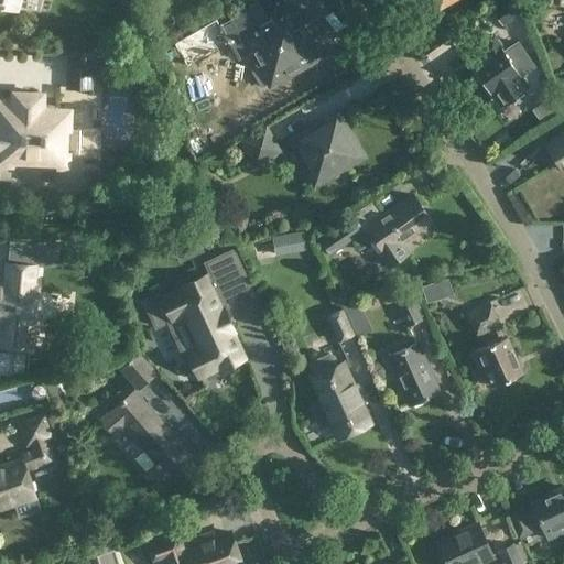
[(502,24),(522,10),(514,0),(506,0),(491,10),(502,24)]
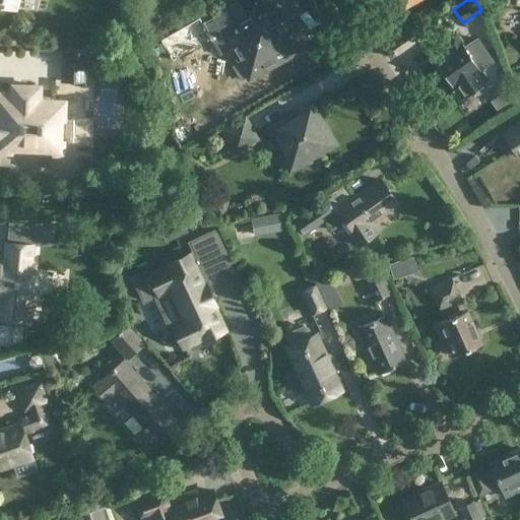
[(265,7),(222,30),(248,76),(290,52),(265,7)]
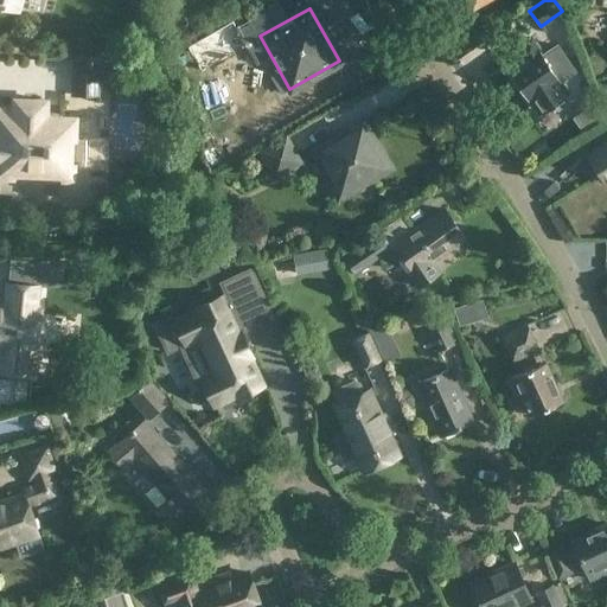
[(250,45),(234,16),(204,32),(221,62),(250,45)]
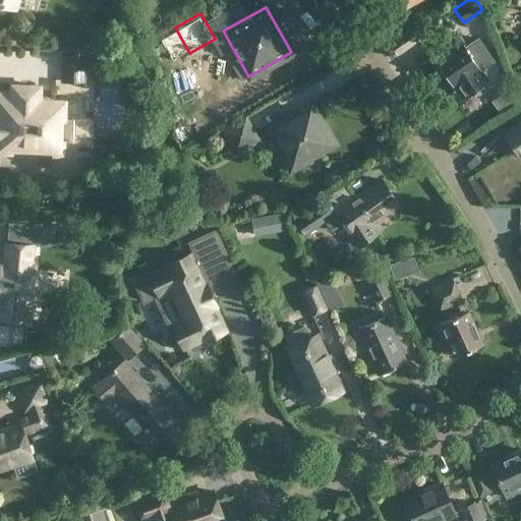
[(443,40),(450,51),(441,57),(443,61),(441,62),(461,93),(471,87),(472,90),(486,80),(455,33),(443,40)]
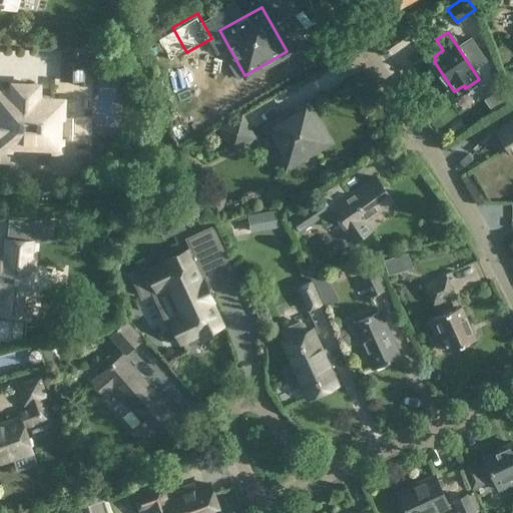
[(61,79),(84,80),(85,50),(62,49),(61,79)]
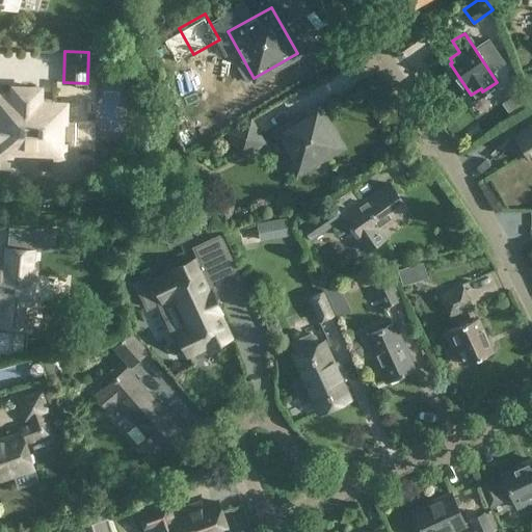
[(61,154),(61,144),(74,144),(75,122),(62,121),(62,106),(47,106),(47,102),(41,102),(41,87),(12,86),(12,95),(0,94),(0,145),(12,147),(12,142),(32,143),(32,153),(61,154)]
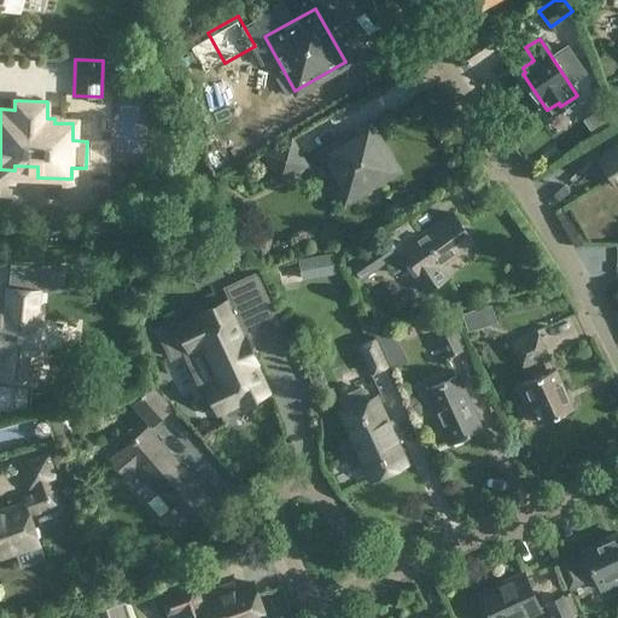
[(394,172),(367,126),(318,155),(344,200),(394,172)]
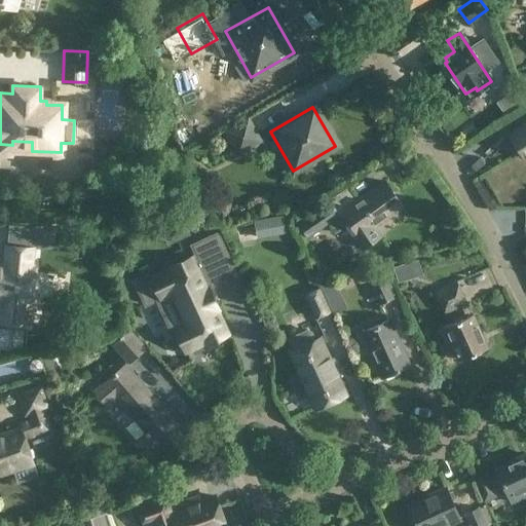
[(247,119),(225,132),(237,153),(259,141),(247,119)]
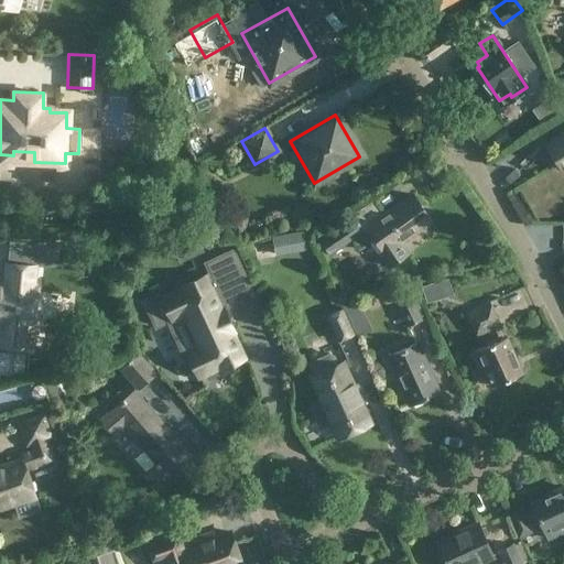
[(563,133),(548,144),(557,160),(563,155),(563,133)]
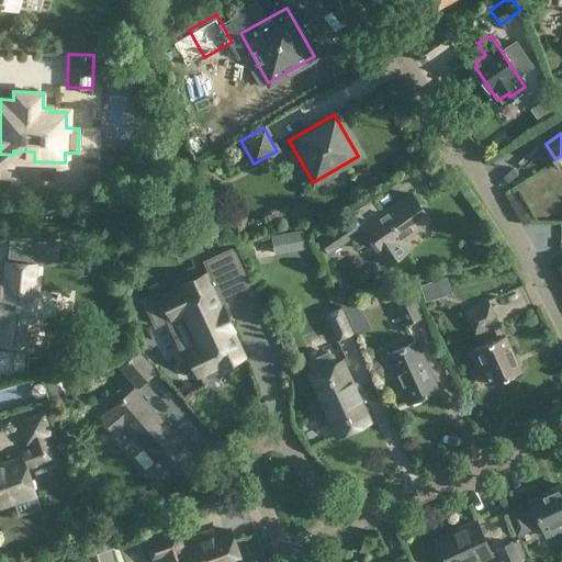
[(398,243),(431,222),(411,193),(381,213),(373,201),(352,215),(355,220),(319,243),(328,255),(350,239),(357,249),(369,240),(374,247),(375,247),(381,255),(378,257),(386,269),(408,255),(398,243)]
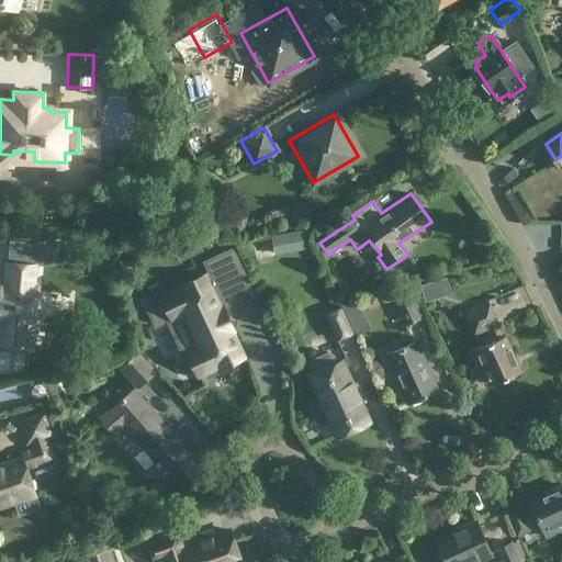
[(302,229),(270,236),(274,254),(305,248),(302,229)]
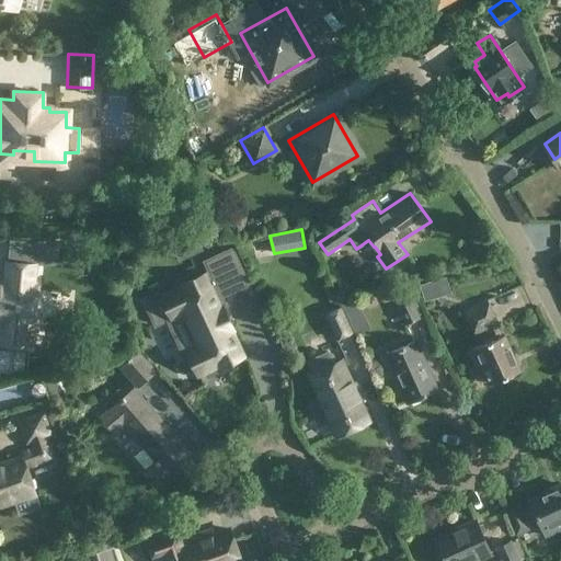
[(196,233),(183,239),(191,255),(203,250),(196,233)]
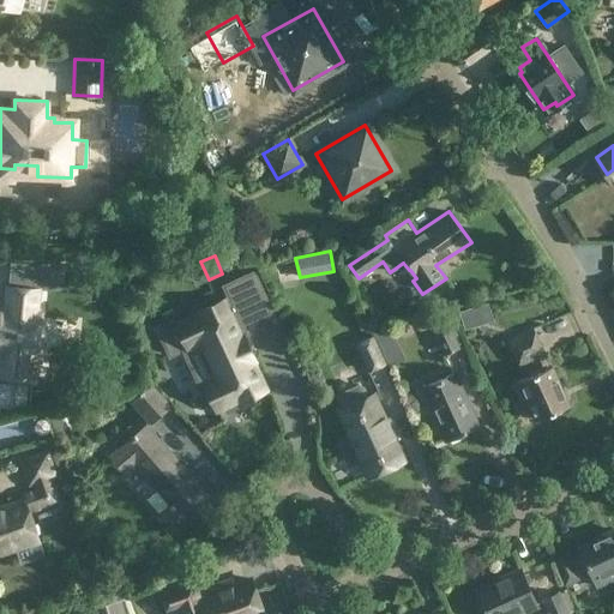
[(37,287),(37,288),(62,290),(65,264),(40,262),(37,287)]
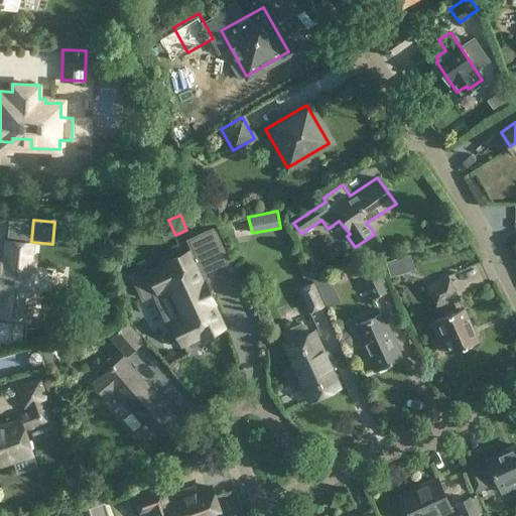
[(181,347),(227,327),(205,284),(235,270),(214,226),(185,239),(189,248),(131,278),(141,300),(152,295),(168,330),(170,329),(181,347)]
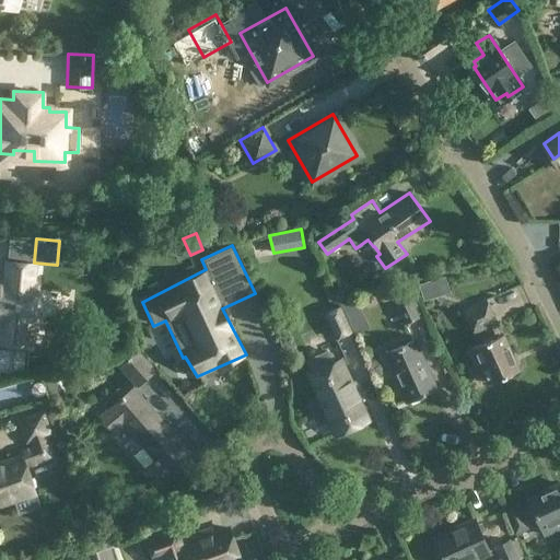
[(4,281),(0,280),(0,321),(0,325),(0,342),(27,345),(30,324),(32,324),(33,314),(37,315),(42,311),(43,299),(39,293),(35,293),(36,284),(33,283),(34,261),(7,259),(4,281)]
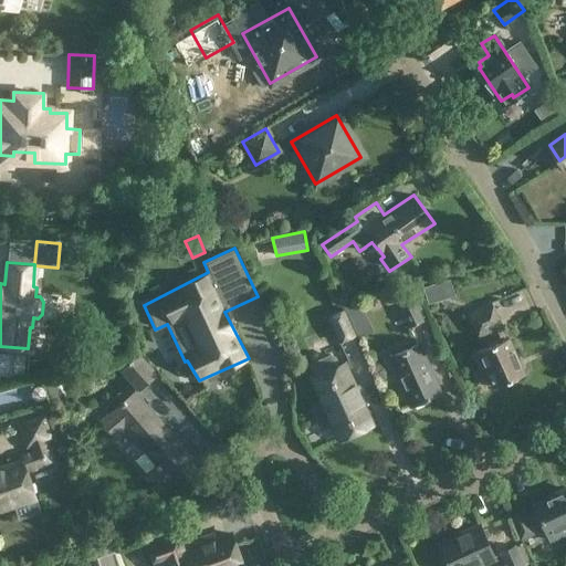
[(446,281),(427,286),(431,299),(450,293),(446,281)]
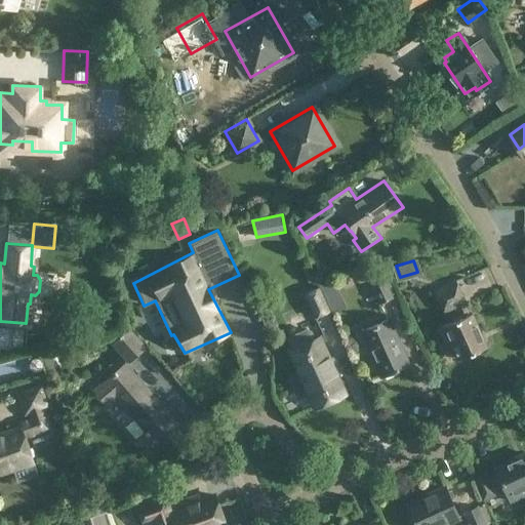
[(364,269),(368,278),(381,272),(378,265),(364,269)]
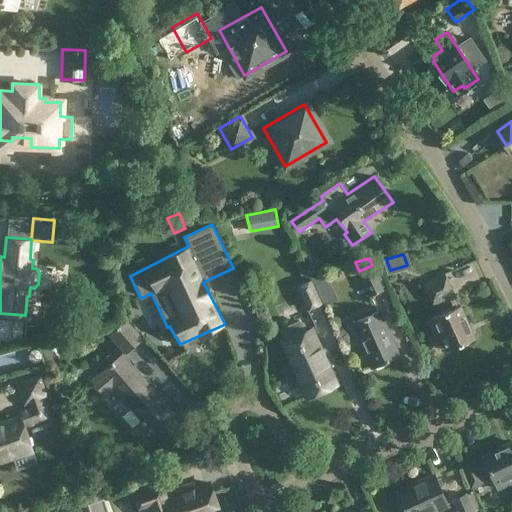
[(372,265),(359,271),(358,272),(369,296),(383,289),(372,265)]
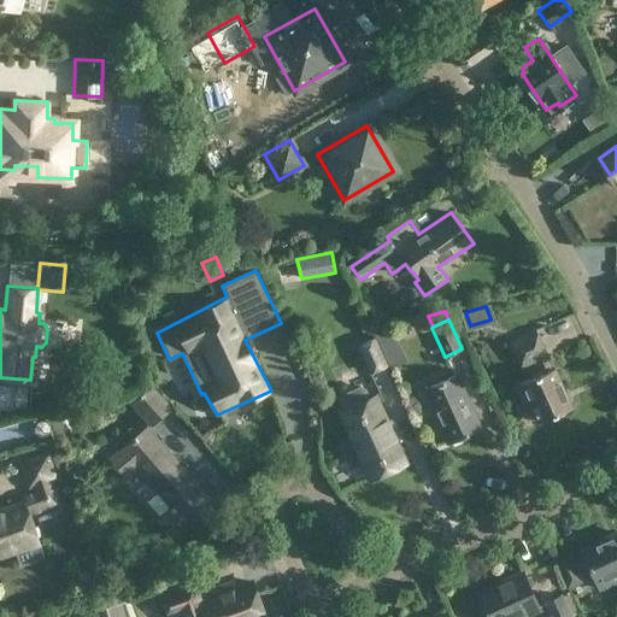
[(357,331),(360,341),(372,335),(368,325),(357,331)]
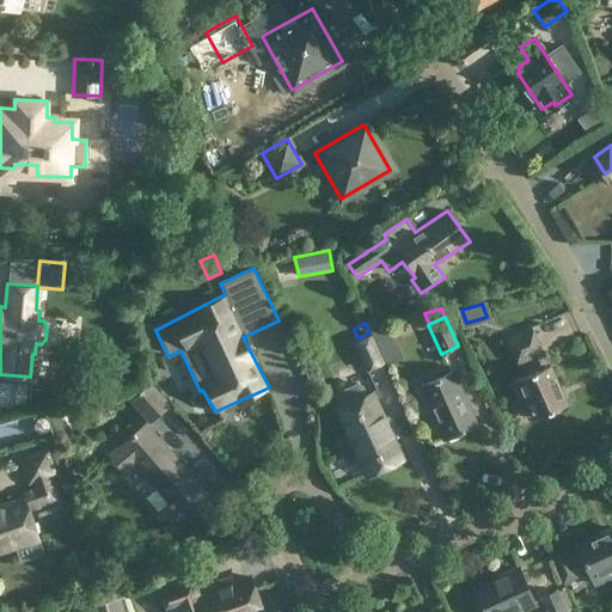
[(543,353),(531,325),(506,337),(518,365),(531,359),(536,371),(509,383),(518,402),(524,399),(533,418),(568,403),(551,363),(548,366),(542,353),(543,353)]
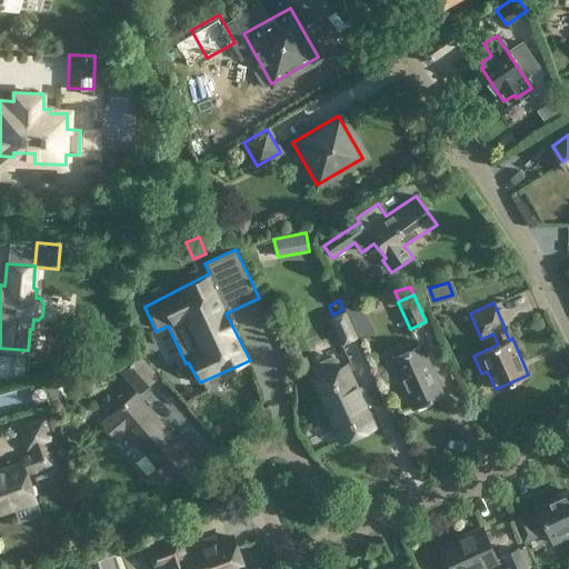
[(372,369),(350,321),(333,328),(356,377),(372,369)]
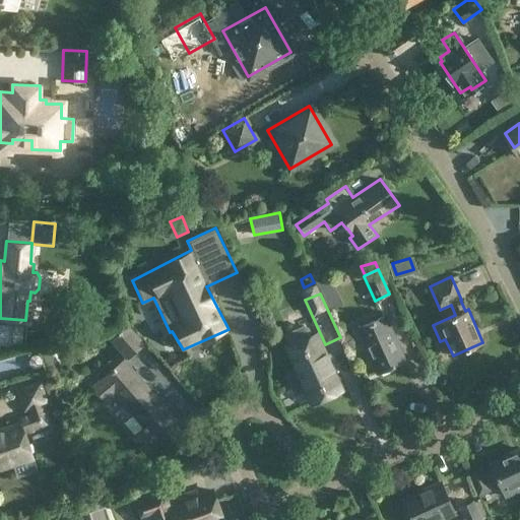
[(377,374),(406,360),(385,314),(355,327),(377,374)]
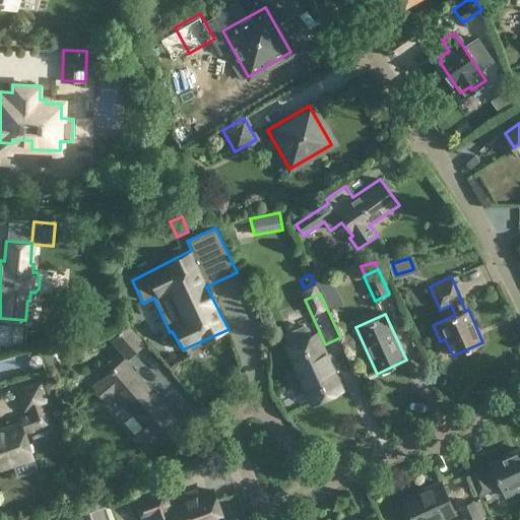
[(110,339),(127,360),(145,343),(128,323),(104,329),(111,338),(110,339)]
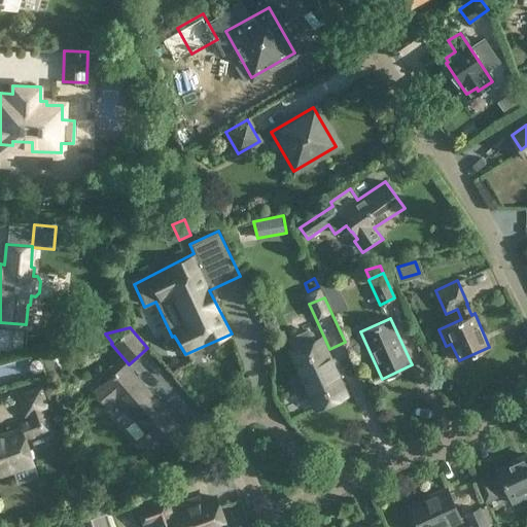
[(314,411),(349,394),(321,335),(315,338),(312,330),(308,328),(291,336),(289,342),(292,348),(287,351),(314,411)]
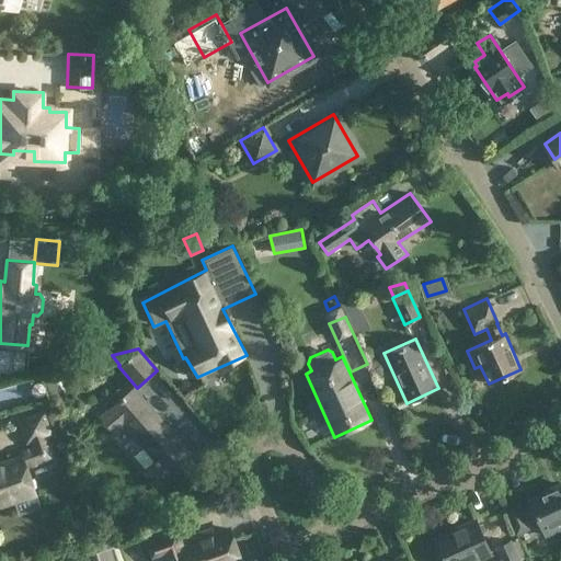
[(50,397),(58,395),(54,381),(55,378),(59,377),(57,370),(42,374),(50,397)]
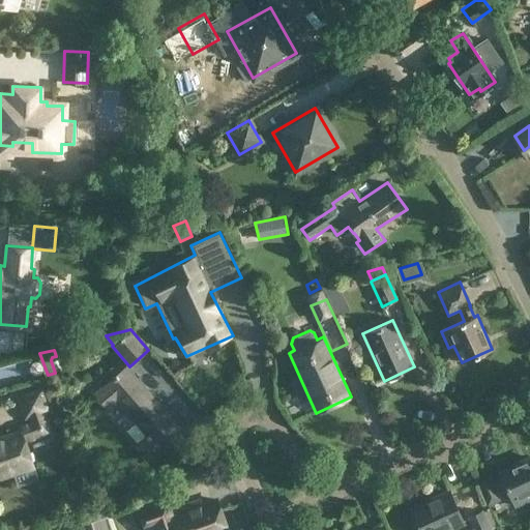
[(158,450),(182,430),(126,365),(93,392),(109,410),(116,404),(134,422),(135,421),(158,450)]
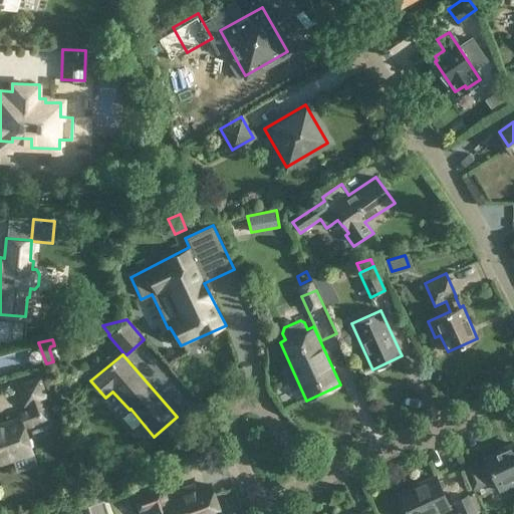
[(0,420),(0,464),(13,460),(14,463),(17,465),(20,466),(24,465),(29,463),(32,460),(32,456),(25,428),(54,417),(46,394),(55,392),(45,365),(25,369),(12,374),(22,413),(0,420)]
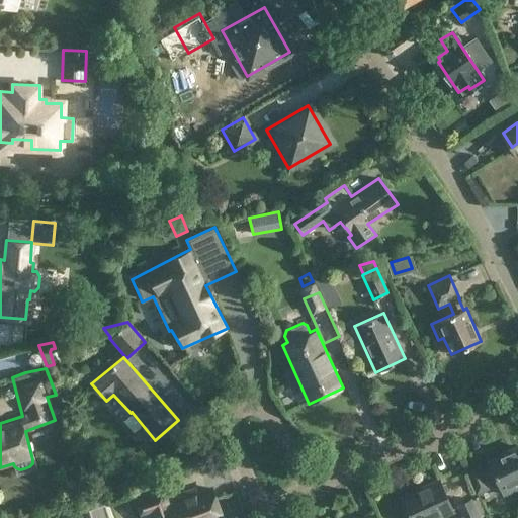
[(515,481),(517,479),(517,444),(499,453),(499,455),(487,460),(489,463),(481,467),(480,465),(465,471),(476,494),(489,488),(484,476),(491,472),(500,493),(517,486),(515,481)]
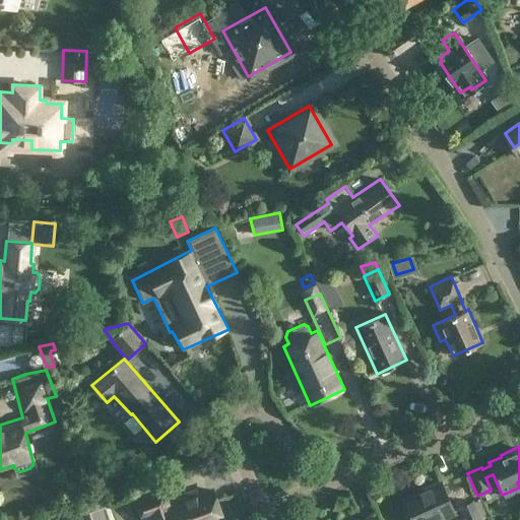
[(441,479),(401,497),(411,519),(440,519),(456,513),(441,479)]
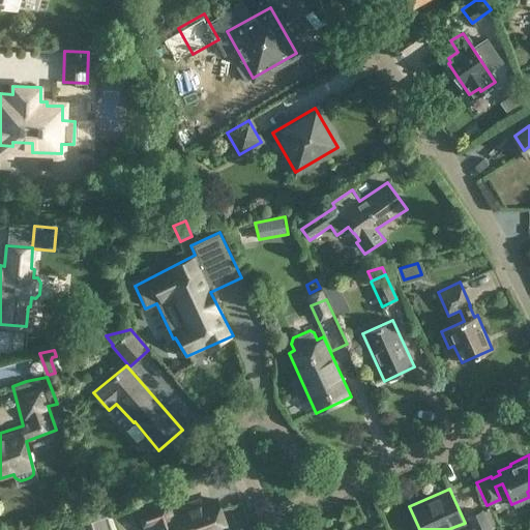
[(162,529),(227,529),(228,529),(217,497),(201,503),(200,499),(176,507),(171,494),(136,506),(142,522),(157,517),(162,529)]
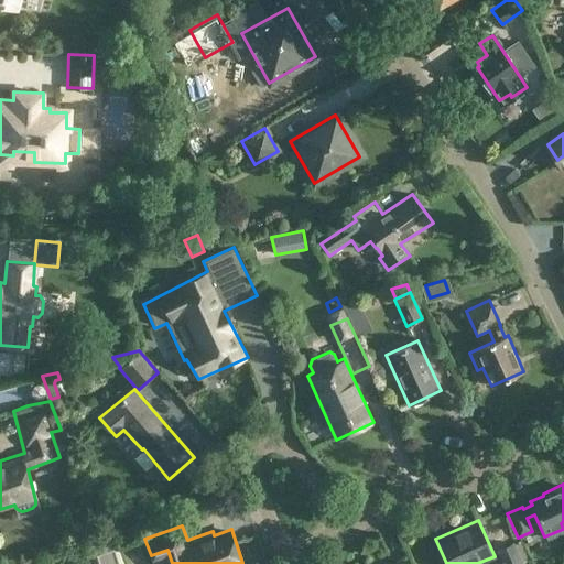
[(522,563),(512,542),(497,550),(503,563),(522,563)]
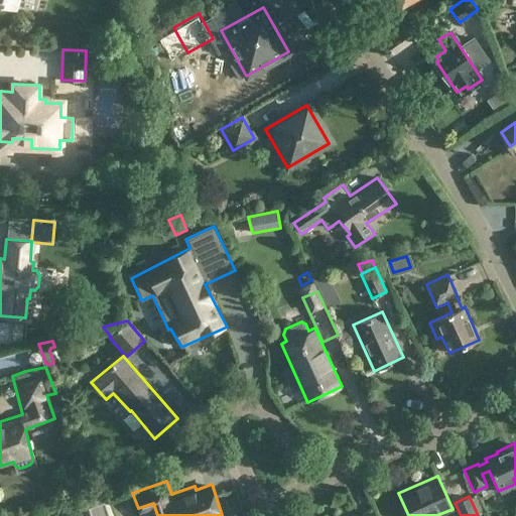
[(110,515),(105,499),(86,505),(89,515),(110,515)]
